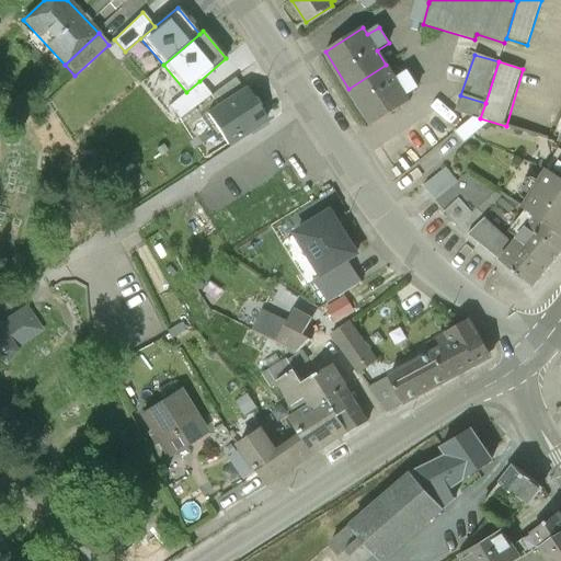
[(386,65),(348,89),(373,126),(410,102),(405,95),(418,88),(408,72),(396,80),(386,65)]
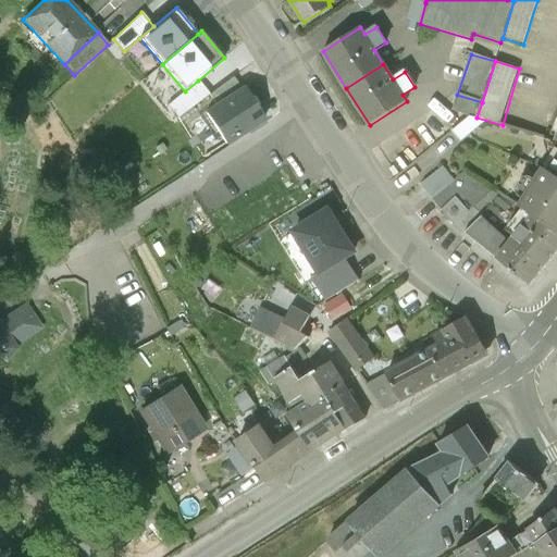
[(217,106),(242,87),(234,77),(210,95),(209,95),(217,106)]
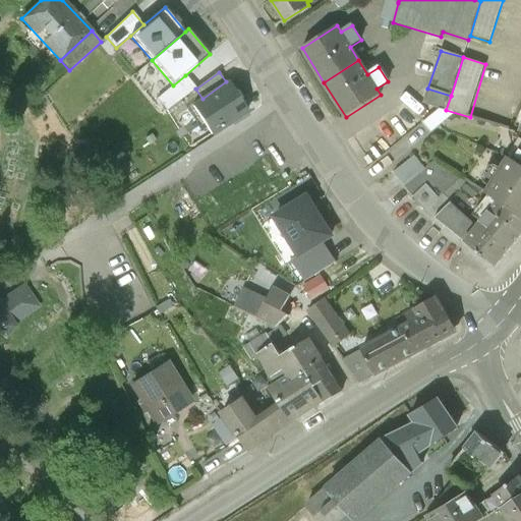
[(196,89),(185,75),(173,85),(157,98),(167,110),(195,89),(196,89)]
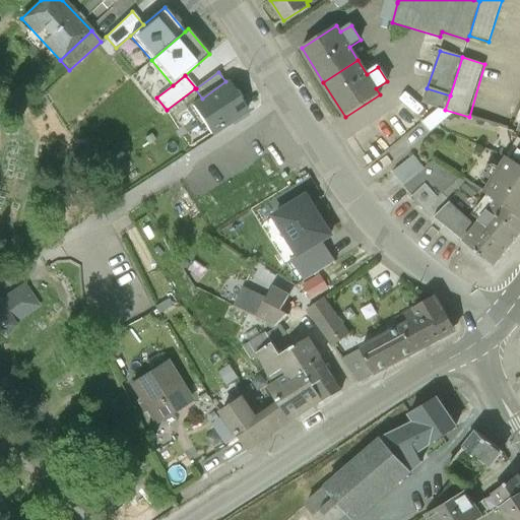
[(247,111),(229,82),(192,107),(210,134),(247,111)]
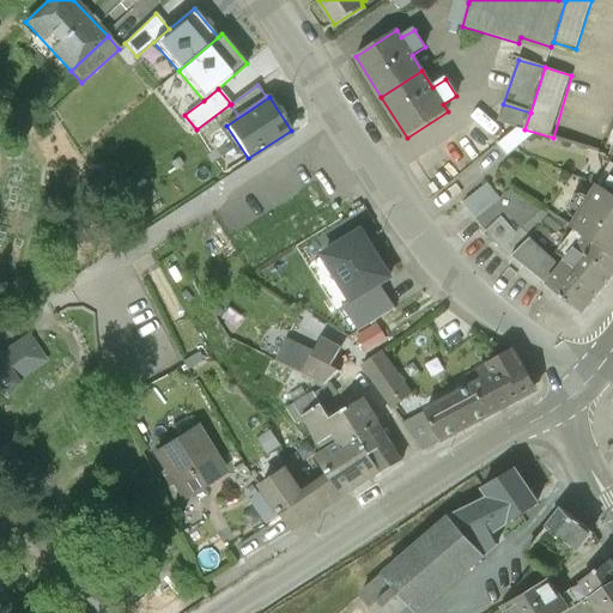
[(530,113),(503,104),(497,122),(525,129),(530,113)]
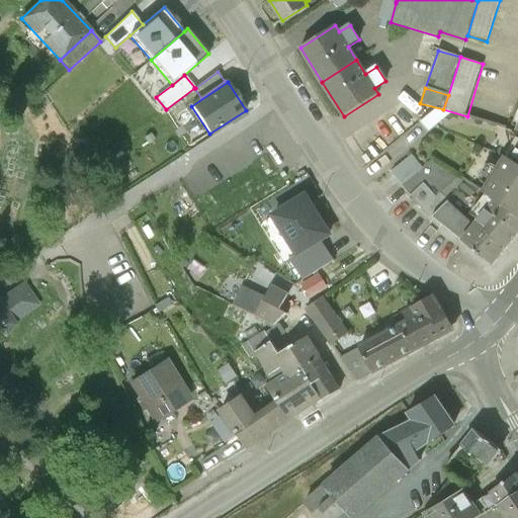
[(517,145),(509,159),(517,164),(517,145)]
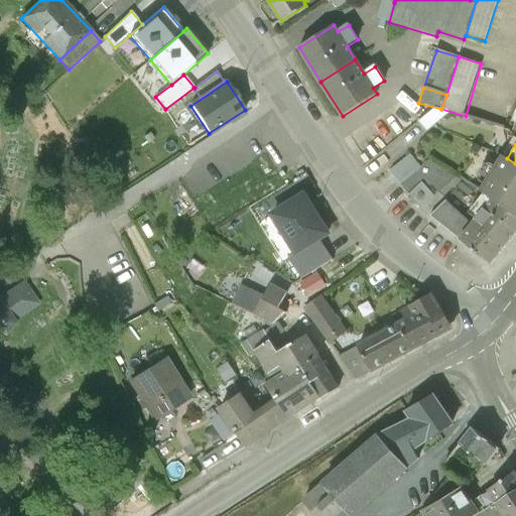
[(411,156),(391,172),(401,184),(421,168),(411,156)]
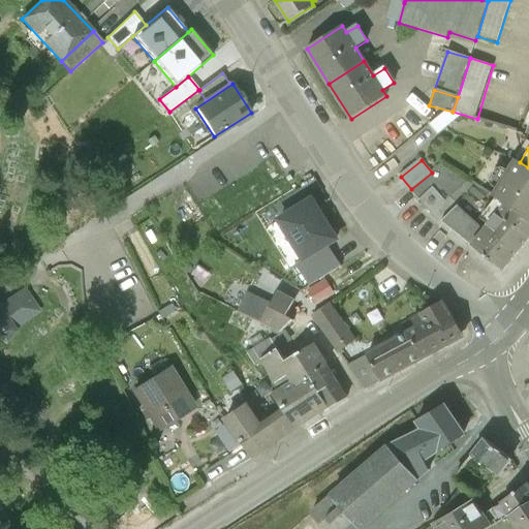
[(528,167),(520,162),(503,187),(500,180),(483,168),(472,183),(506,205),(506,206),(528,218),(528,167)]
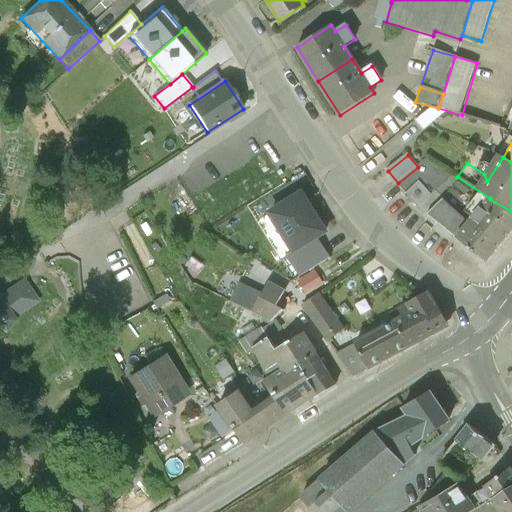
[(453,174),(428,159),(418,167),(398,183),(397,184),(406,193),(419,182),(431,195),(453,174)]
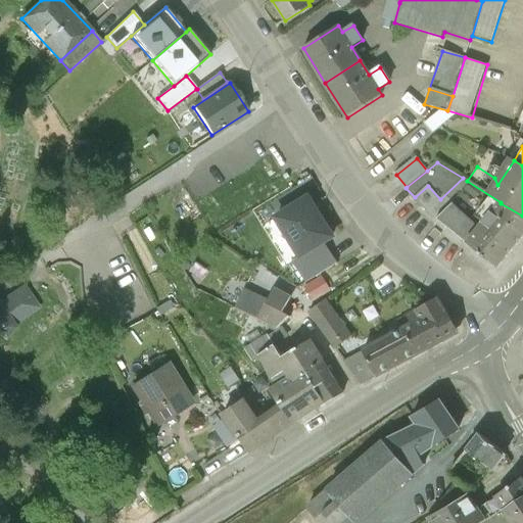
[(415,197),(415,198),(427,211),(440,199),(428,186),(415,197)]
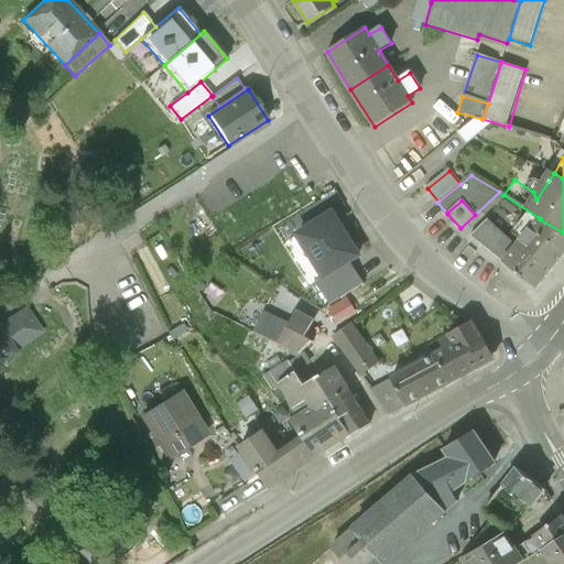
[(359,256),(333,214),(299,235),(325,278),(349,261),(359,256)]
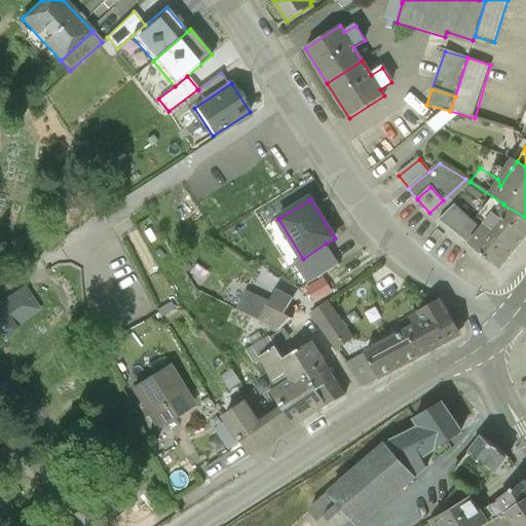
[(483,228),(471,245),(502,269),(525,239),(525,217),(503,204),(483,228)]
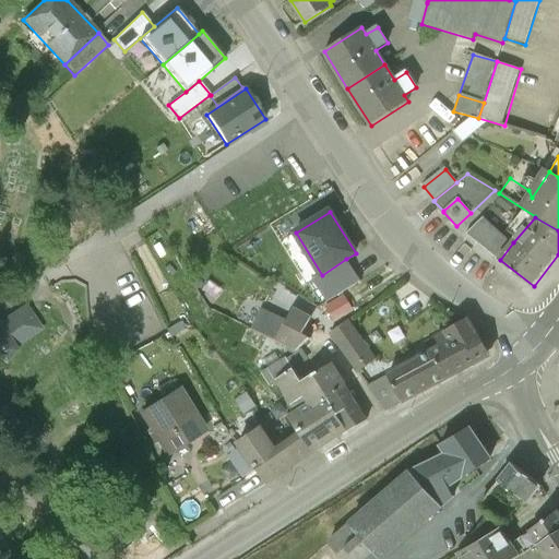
[(471,236),(500,260),(513,242),(486,219),(471,236)]
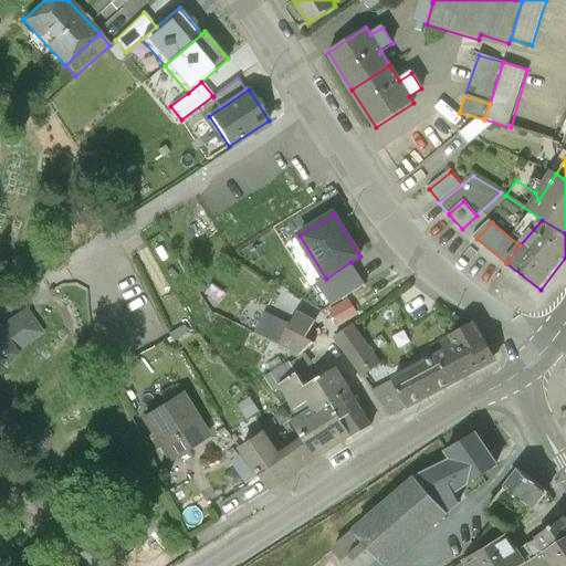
[(365,285),(350,262),(326,279),(317,283),(332,306),(365,285)]
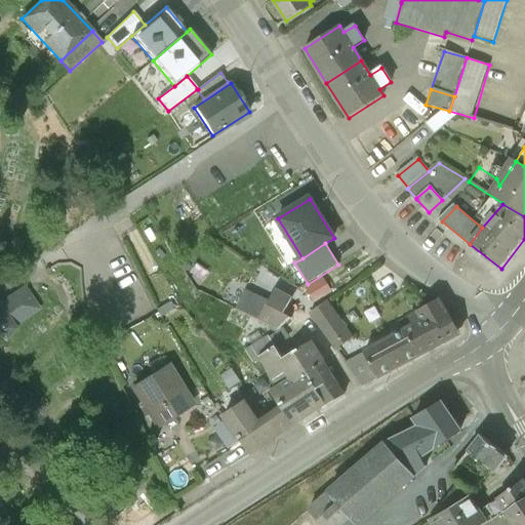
[(0,335),(6,339),(37,311),(22,289),(0,303),(0,335)]
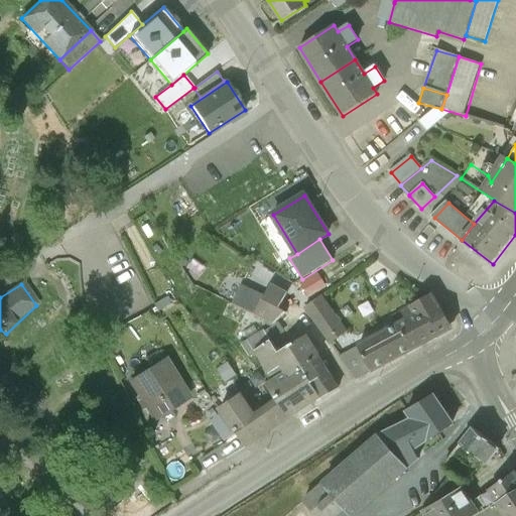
[(270,286),(264,296),(242,285),(232,304),(255,315),(256,313),(274,324),(286,312),(279,308),(286,295),(270,286)]
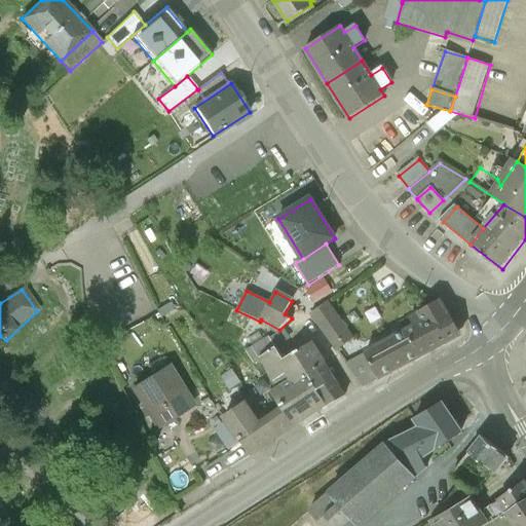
[(448,315),(440,301),(402,322),(407,331),(413,344),(421,340),(428,352),(460,335),(449,314),(448,315)]
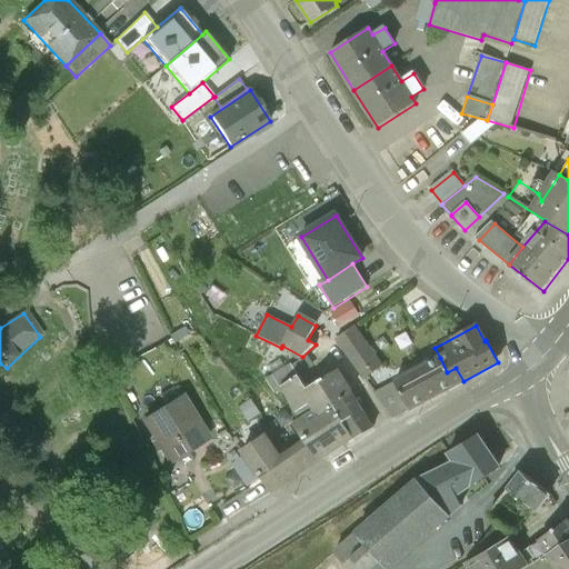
[(382,367),(353,327),(335,340),(363,380),(382,367)]
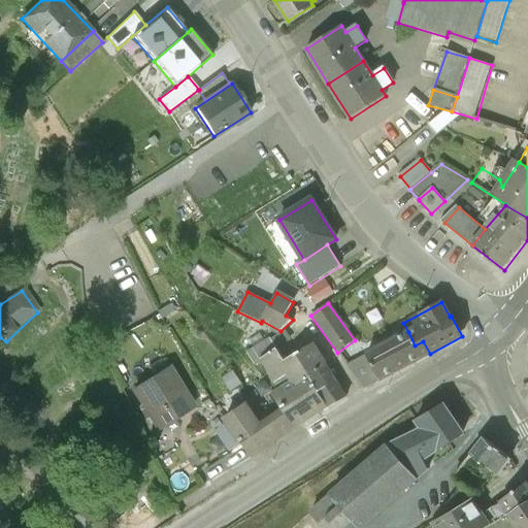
[(408,332),(367,354),(368,356),(381,380),(430,354),(423,341),(415,345),(408,332)]
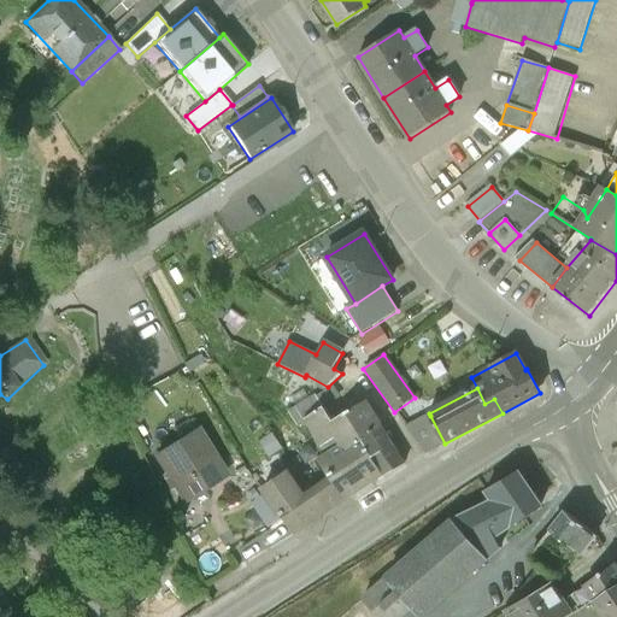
[(365,404),(333,423),(323,409),(305,422),(325,456),(342,445),(346,451),(362,441),(360,439),(380,427),(365,404)]
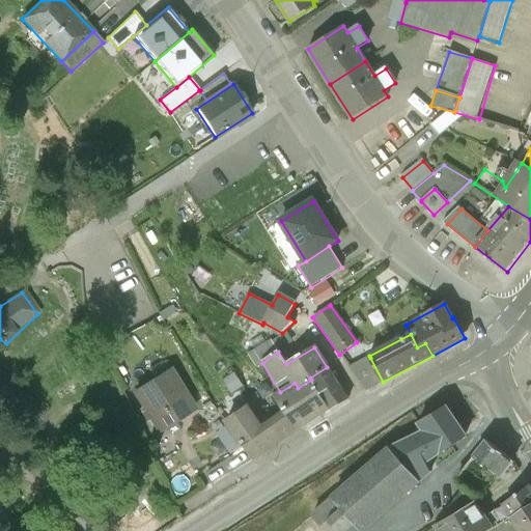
[(370,358),(350,368),(365,391),(383,382),(370,358)]
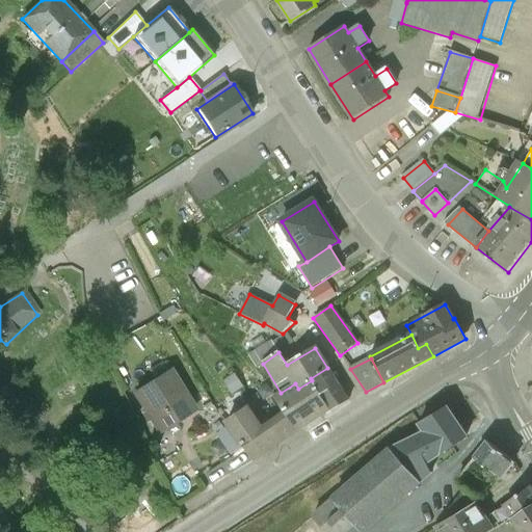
[(338,383),(327,368),(311,378),(312,380),(321,394),(320,395),(329,408),(331,411),(348,401),(337,384),(338,383)]
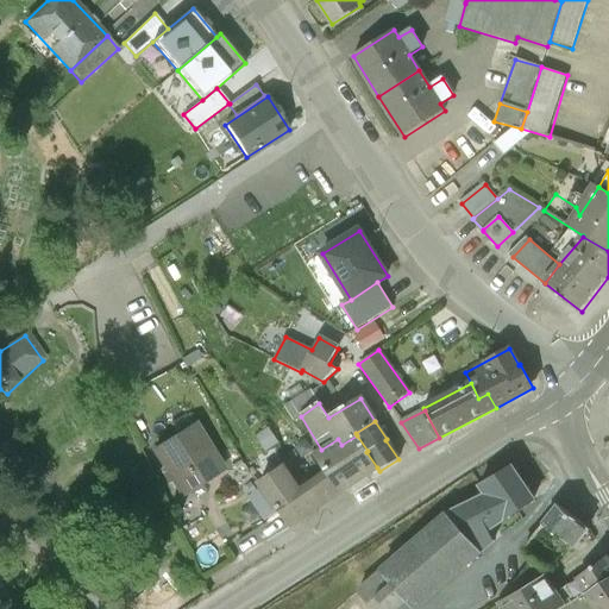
[(223,470),(195,426),(156,450),(183,495),(223,470)]
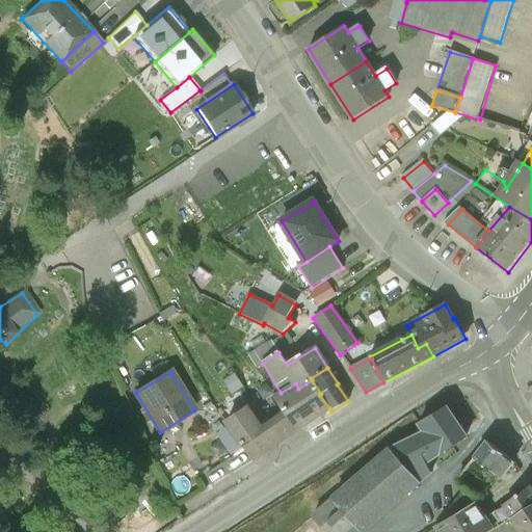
[(312,380),(298,389),(295,383),(281,393),(273,398),(284,414),(294,431),(329,408),(320,395),(321,394),(312,380)]
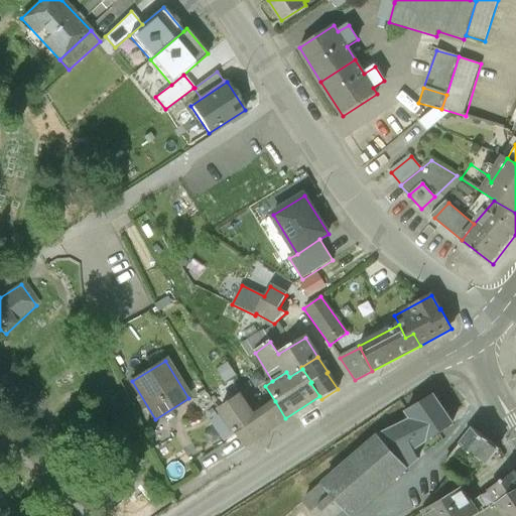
[(432,395),(406,411),(410,419),(405,422),(420,446),(453,426),(432,395)]
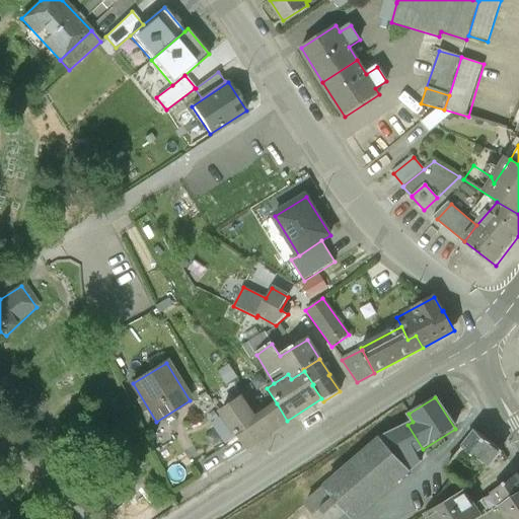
[(277,403),(254,418),(241,399),(222,413),(245,448),(260,439),(262,442),(270,437),(268,434),(287,421),(277,403)]
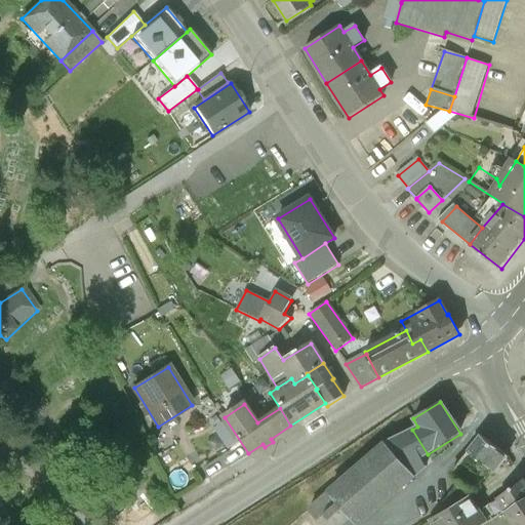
[(412,430),(381,445),(370,455),(325,494),(348,521),(352,524),(361,524),(414,483),(411,479),(426,471),(419,460),(428,454),(412,430)]
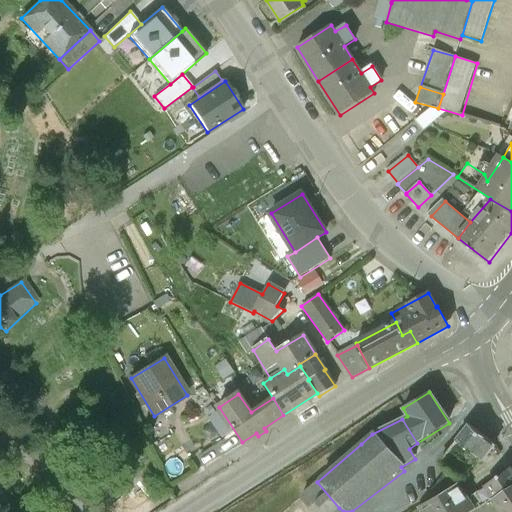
[(495,445),(469,425),(456,442),(479,459),(483,462),(495,445)]
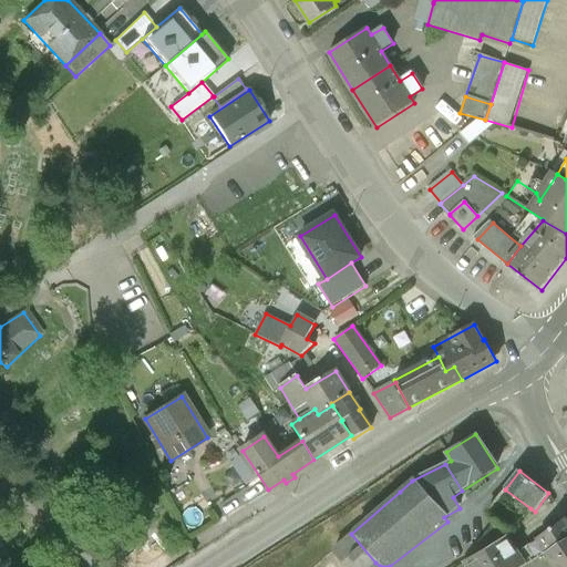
[(255,473),(227,492),(239,511),(268,490),(255,473)]
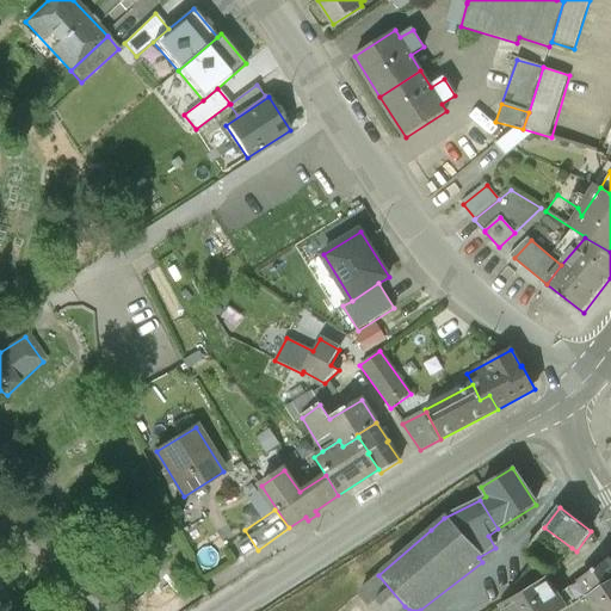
[(572,548),(544,528),(525,554),(537,562),(519,586),(523,593),(523,592),(544,579),(545,580),(572,548)]
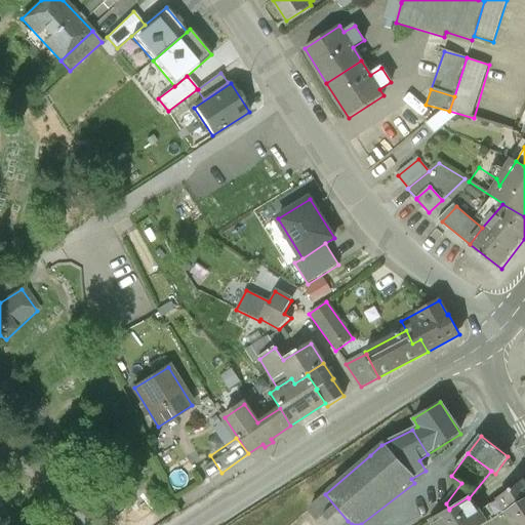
[(524,484),(523,480),(497,498),(506,512),(524,500),(524,484)]
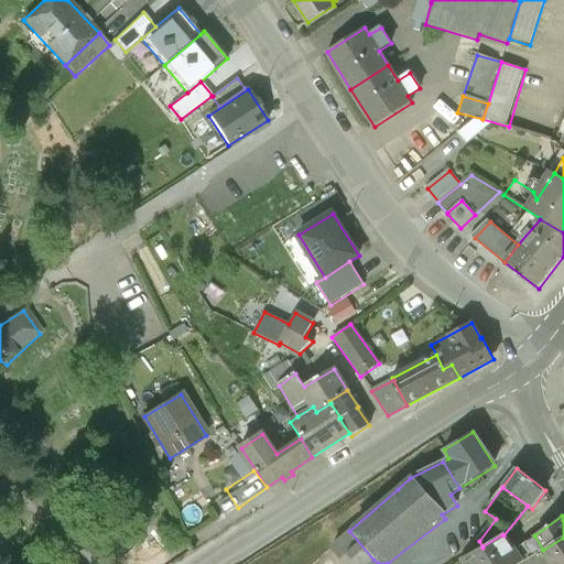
[(368,563),(373,560),(349,531),(329,549),(342,563),(368,563)]
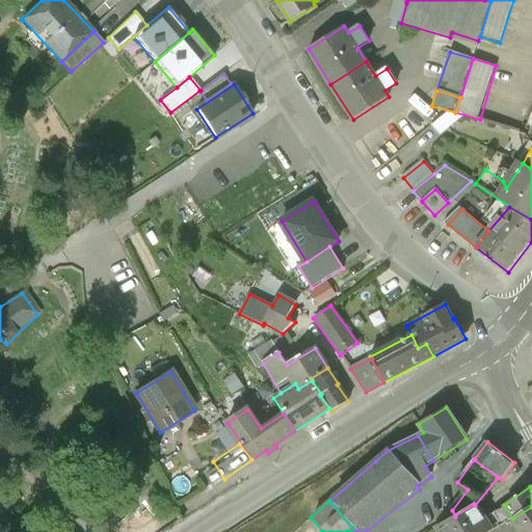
[(474,504),(455,515),(455,516),(437,527),(441,531),(488,531),(495,529),(475,505),(474,504)]
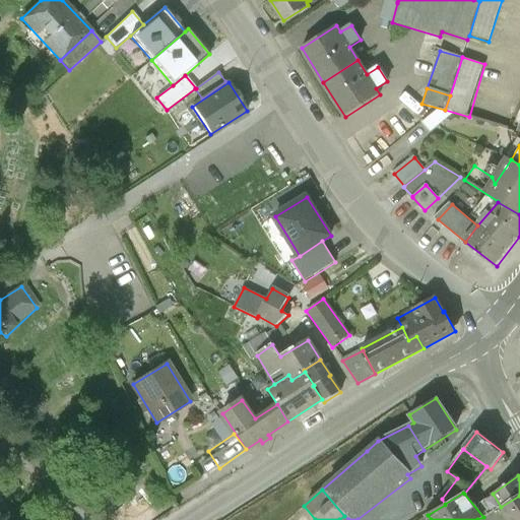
[(519,519),(519,496),(501,507),(509,519),(519,519)]
